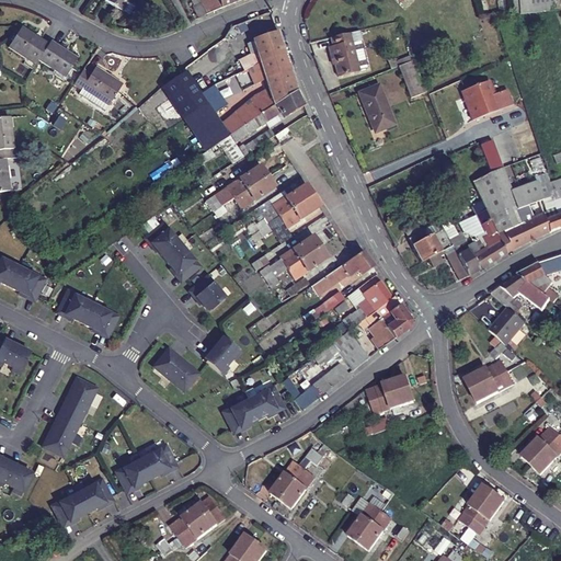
[(129,4),(132,0),(107,0),(106,2),(130,18),(136,9),(129,4)]
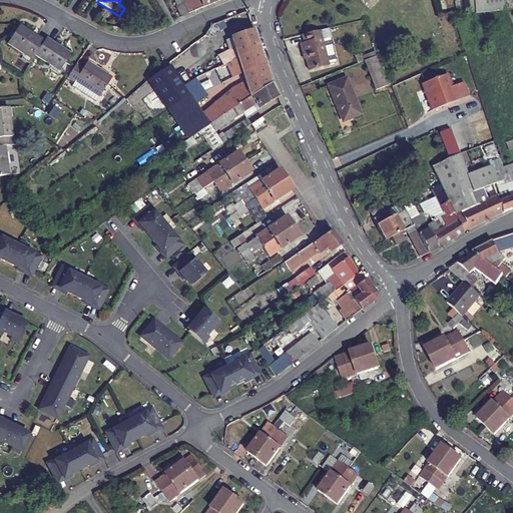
[(189,13),(183,0),(177,4),(183,16),(189,13)]
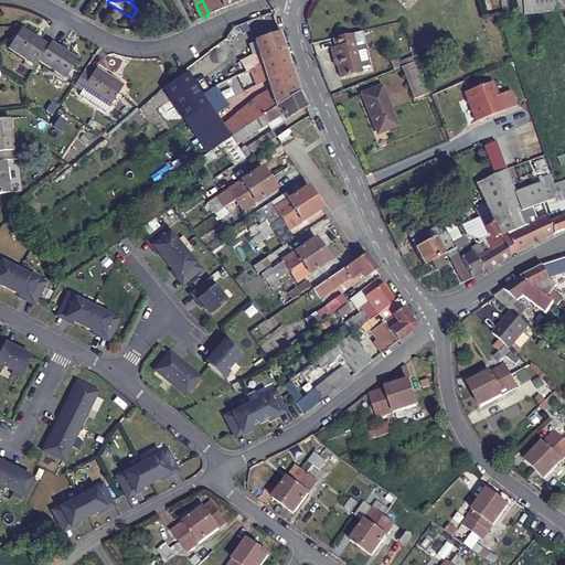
[(201,0),(202,0),(209,14),(224,8),(220,0),(201,0)]
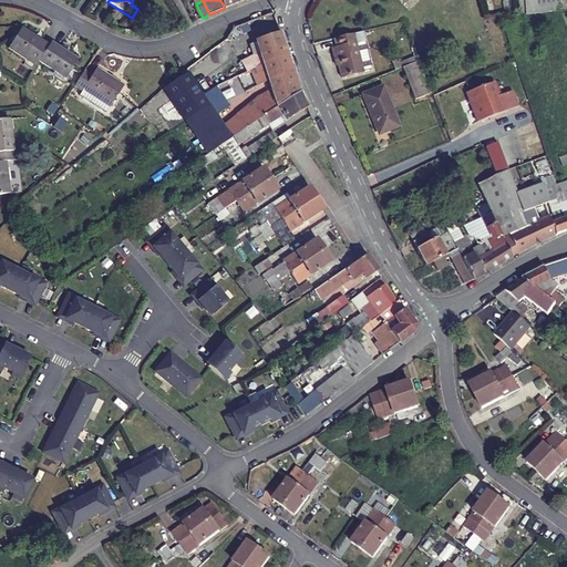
[(566,0),(518,0),(521,11),(566,3),(566,0)]
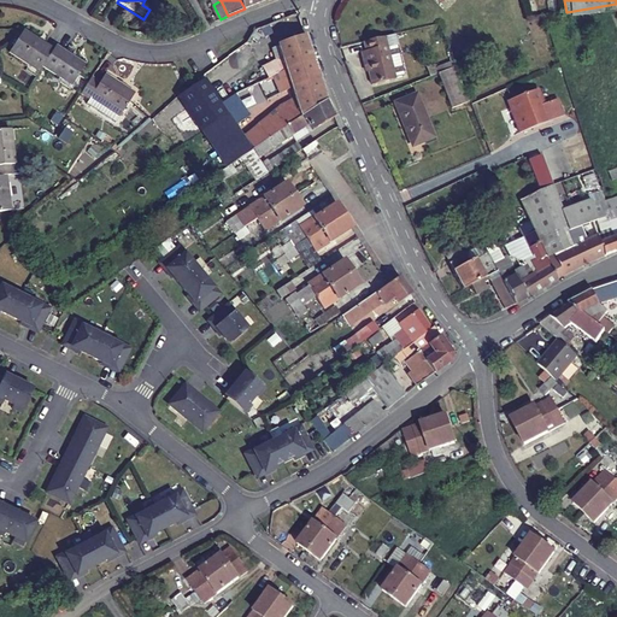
[(41,68),(53,51),(23,31),(10,53),(39,72),(41,68)]
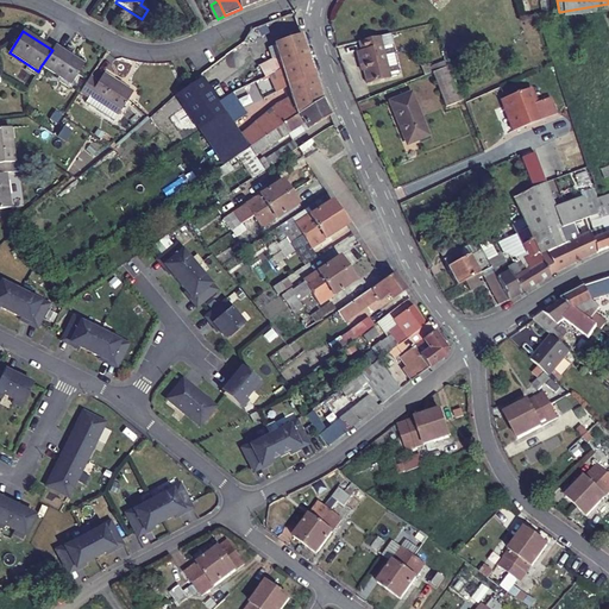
[(311,60),(302,33),(275,44),(283,68),(311,60)]
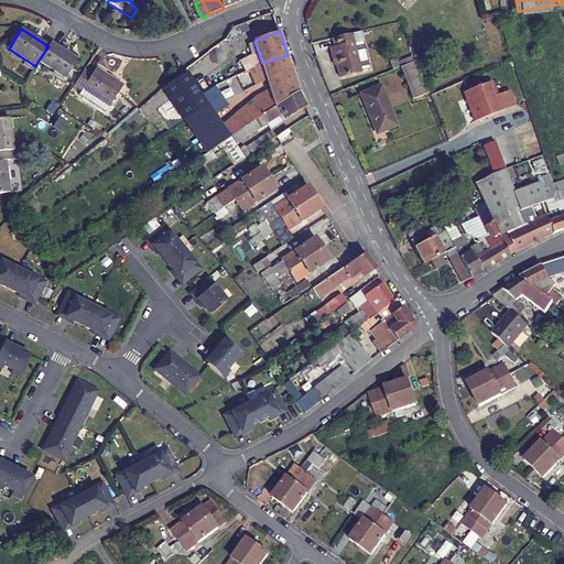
[(355,42),(365,40),(362,31),(332,40),(334,47),(332,49),(335,60),(337,58),(342,78),(364,73),(355,42)]
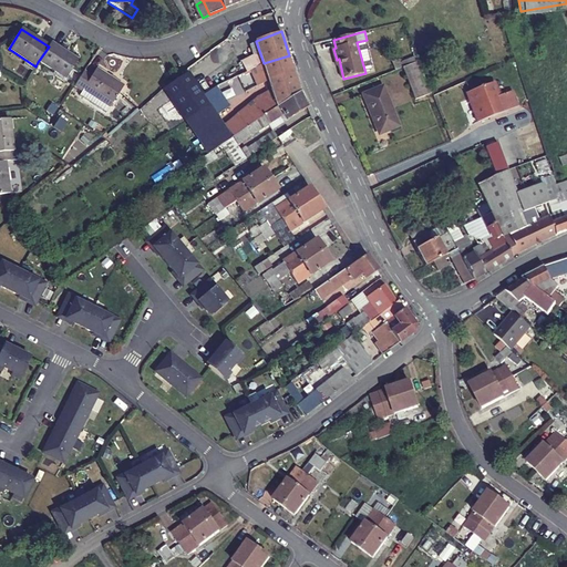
[(235,48),(227,38),(227,39),(186,70),(187,72),(193,80),(235,48)]
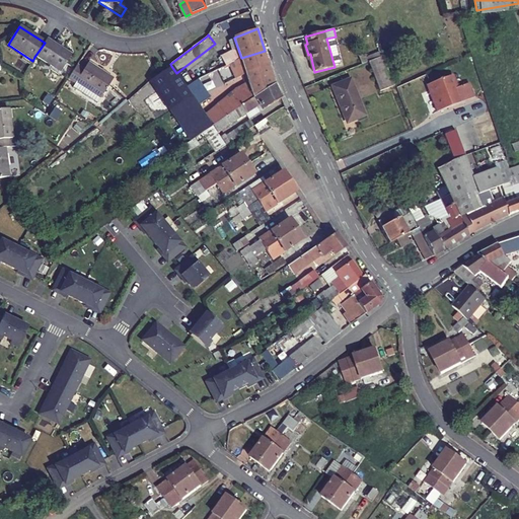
[(326,39),(335,67),(343,65),(336,36),(326,39)]
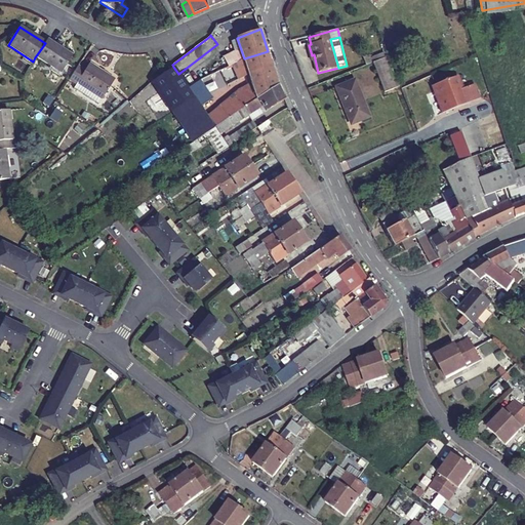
[(45,43),(35,57),(59,74),(72,56),(47,39),(45,43)]
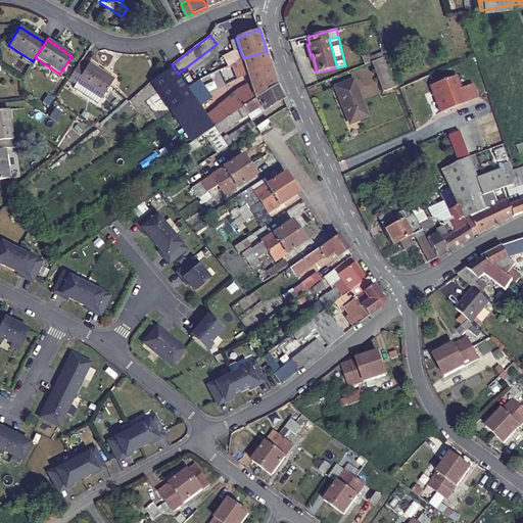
[(222,56),(226,67),(230,66),(235,80),(245,76),(239,59),(238,60),(235,51),(222,56)]
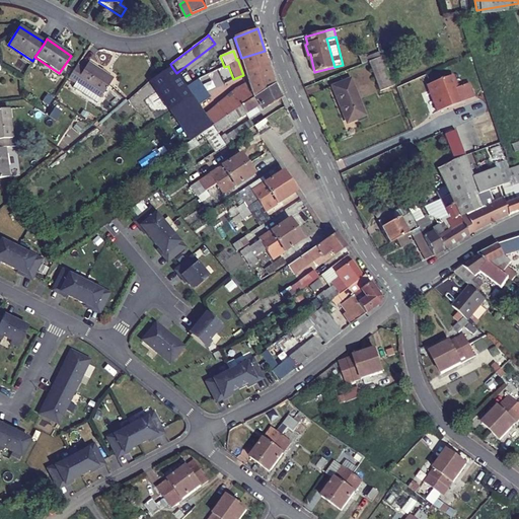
[(270,65),(265,51),(241,58),(246,74),(270,65)]
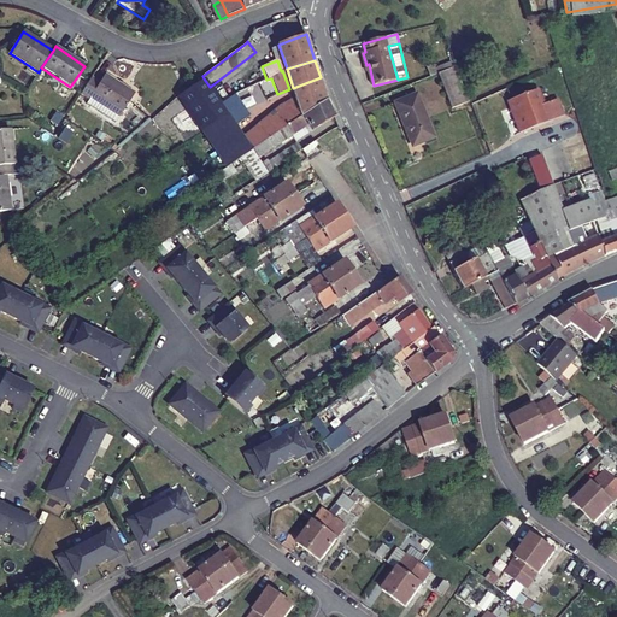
[(471,100),(457,66),(441,74),(454,107),(471,100)]
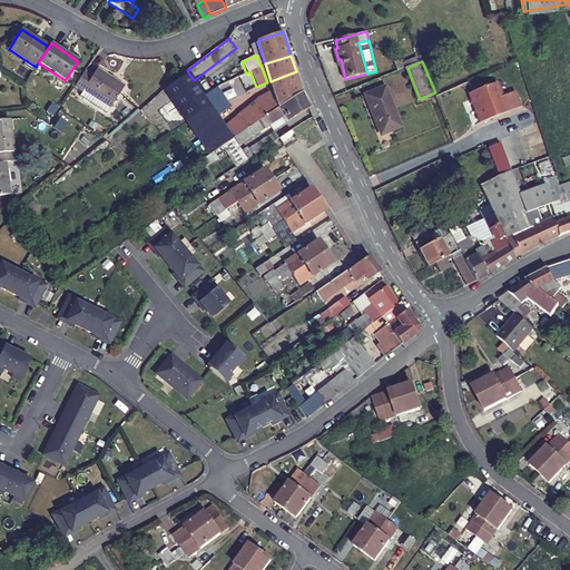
[(91,76),(82,88),(110,106),(124,86),(97,68),(91,76)]
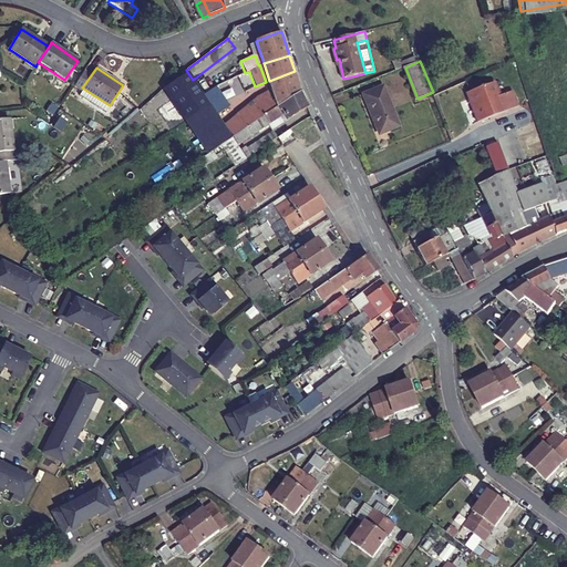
[(81,90),(82,88),(91,75),(83,71),(74,85),(81,90)]
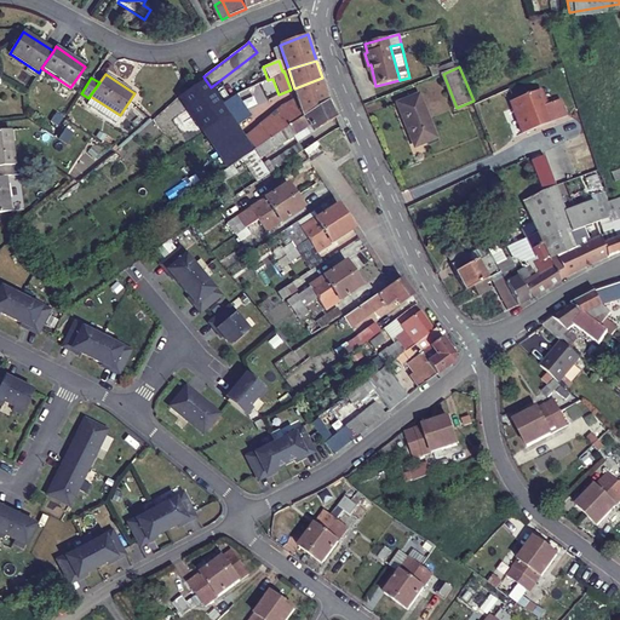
[(322,78),(294,89),(300,107),(290,112),(281,118),(287,127),(329,98),(322,78)]
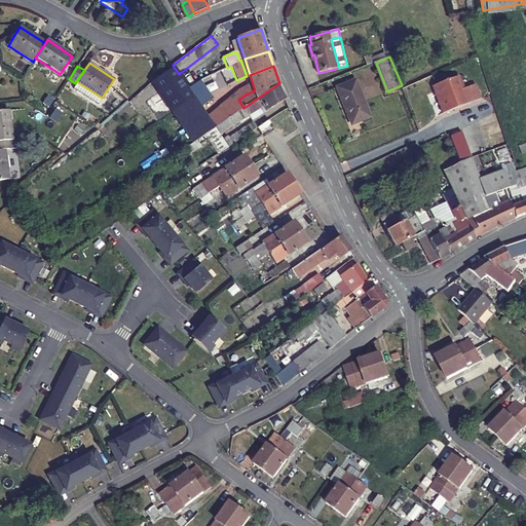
[(195,99),(188,87),(185,83),(179,74),(174,67),(151,81),(173,112),(195,99)]
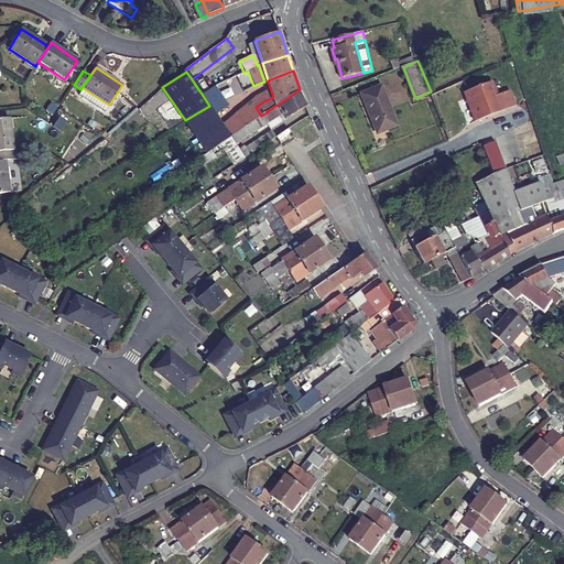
[(464,89),(475,119),(518,105),(512,88),(500,93),(495,79),(464,89)]
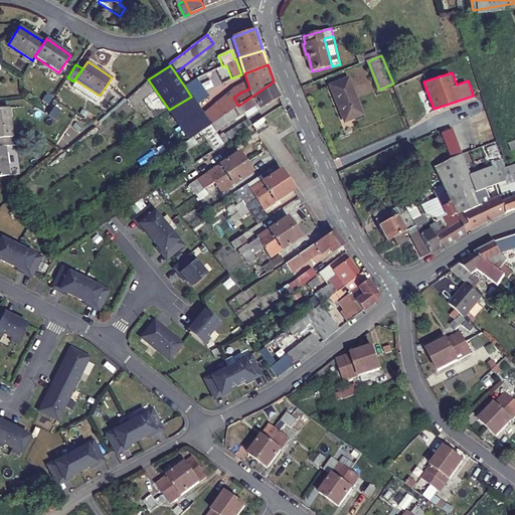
[(191,97),(202,90),(207,86),(210,90),(213,88),(207,77),(198,82),(196,79),(184,86),(191,97)]
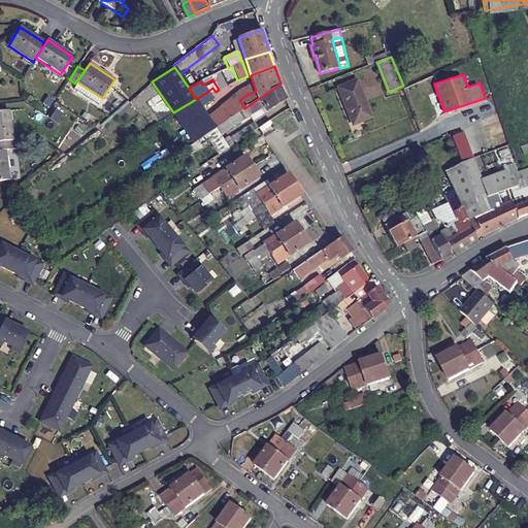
[(374,116),(359,79),(340,88),(348,107),(350,107),(357,124),(374,116)]
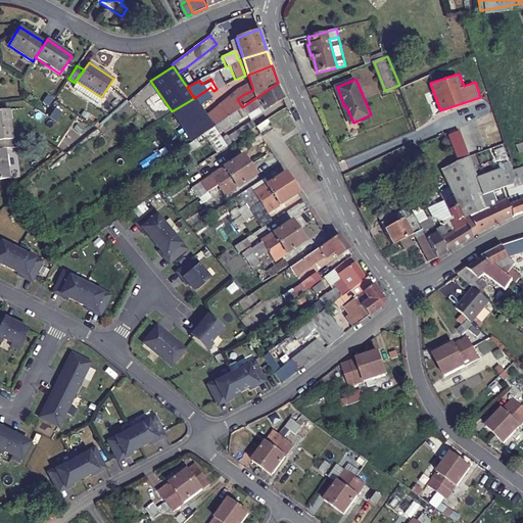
[(242,107),(215,126),(220,134),(263,106),(265,111),(284,99),(280,90),(278,83),(242,107)]
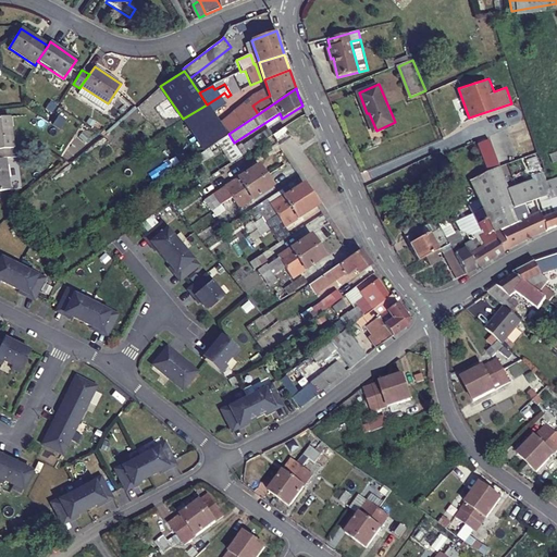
[(229,134),(221,124),(214,114),(225,108),(219,97),(207,104),(183,119),(206,150),(229,134)]
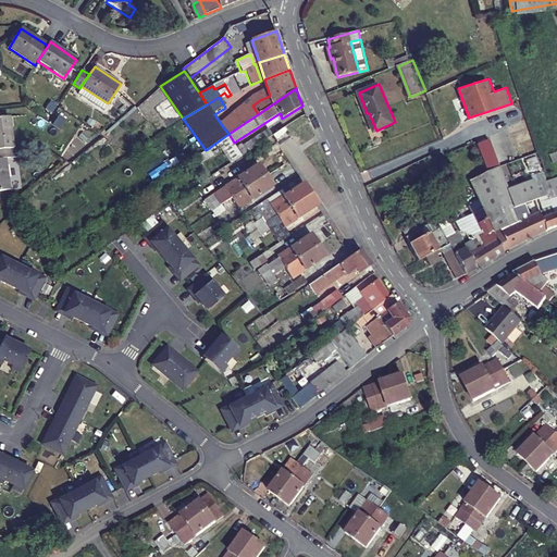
[(251,103),(221,124),(229,134),(258,114),(252,106),(251,103)]
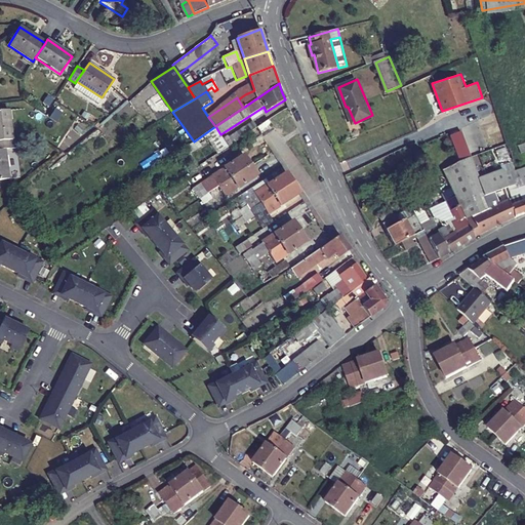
[(0,140),(14,139),(16,139),(11,110),(0,111),(0,140)]
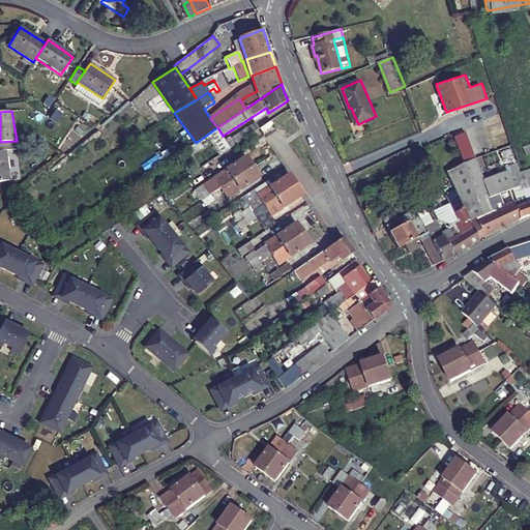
[(259,129),(267,123),(265,120),(249,130),(247,126),(236,134),(240,142),(259,129)]
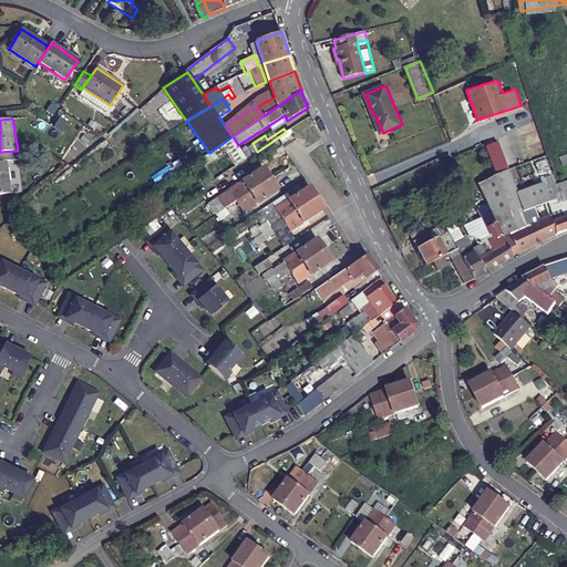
[(290,130),(286,132),(277,138),(280,145),(294,136),(290,130)]
